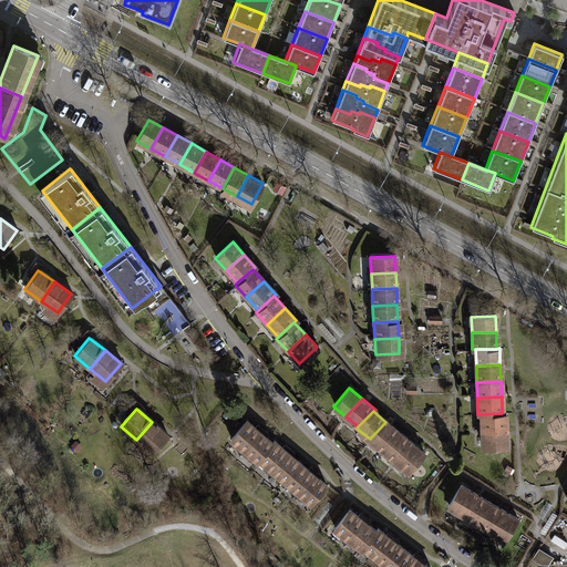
[(481,414),(482,431),(506,429),(505,413),(502,413),(481,414)]
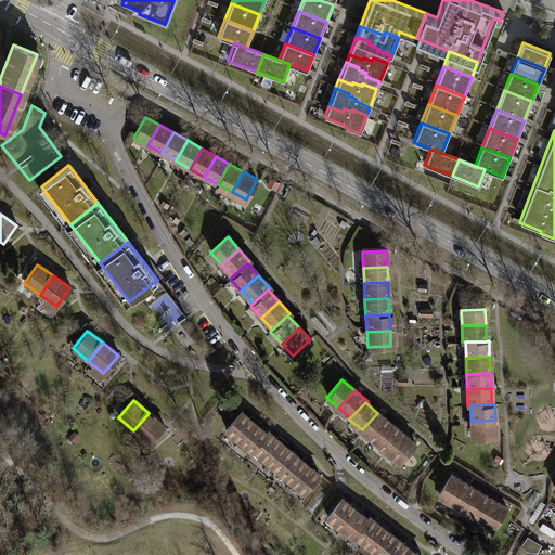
[(254,421),(241,410),(226,428),(239,438),(254,421)]
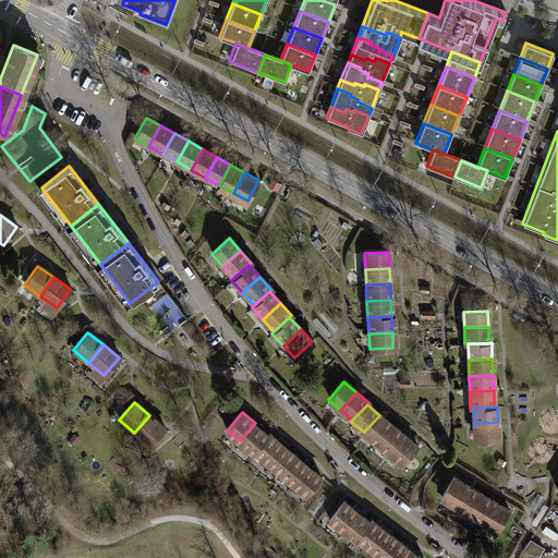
[(149,415),(134,433),(148,445),(164,428),(149,415)]
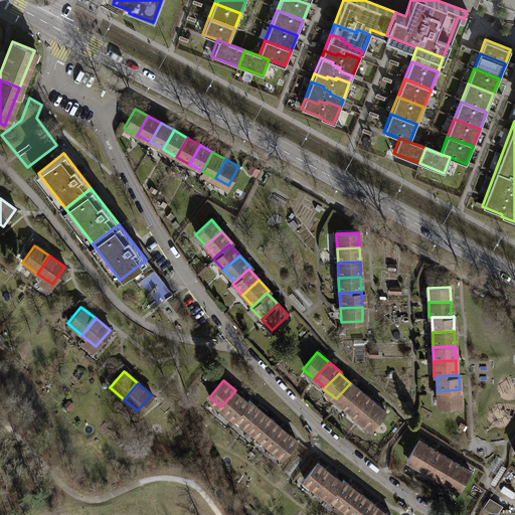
[(362,392),(350,383),(336,398),(347,408),(362,392)]
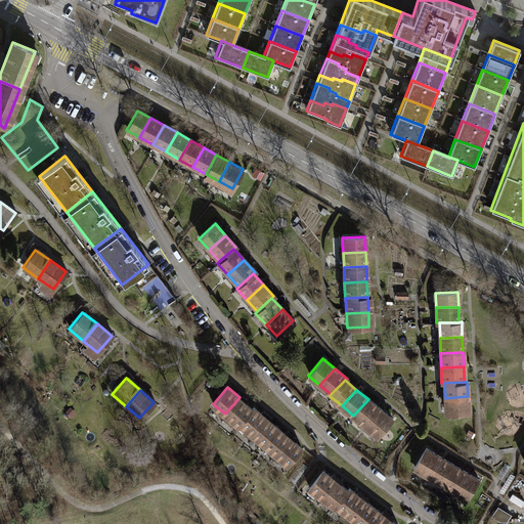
[(445,398),(446,412),(469,411),(468,396),(445,398)]
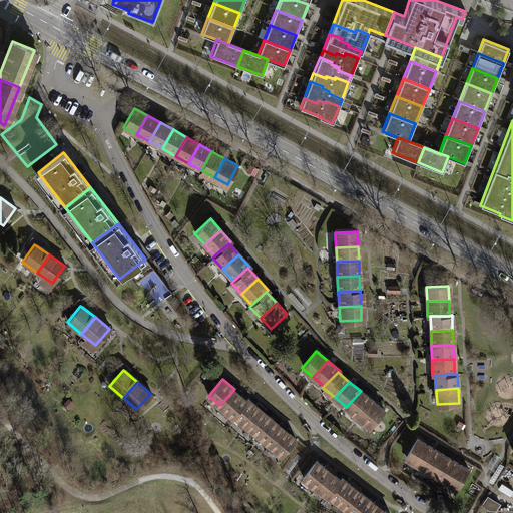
[(246,399),(234,389),(220,405),(232,415),(246,399)]
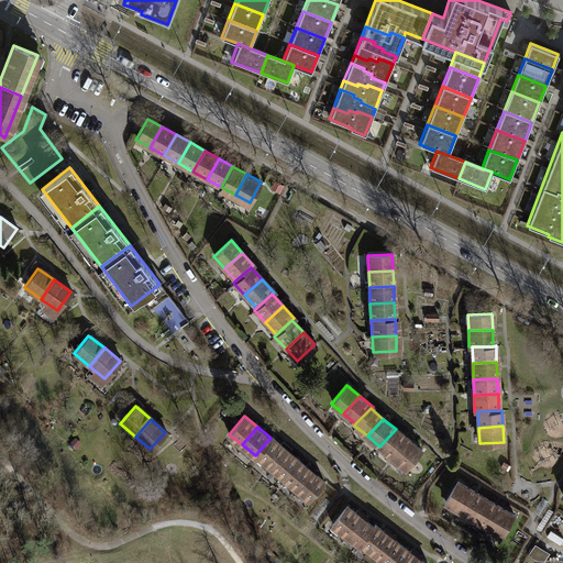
[(408,439),(396,429),(379,446),(393,457),(408,439)]
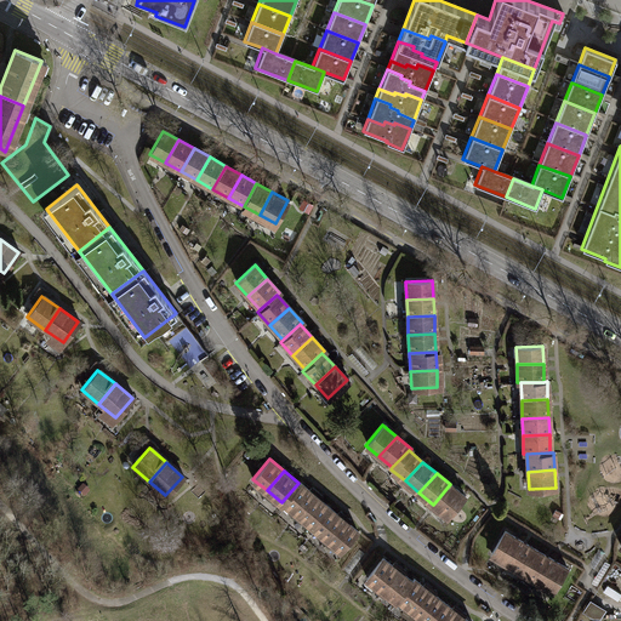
[(313,495),(298,483),(281,502),(296,514),(313,495)]
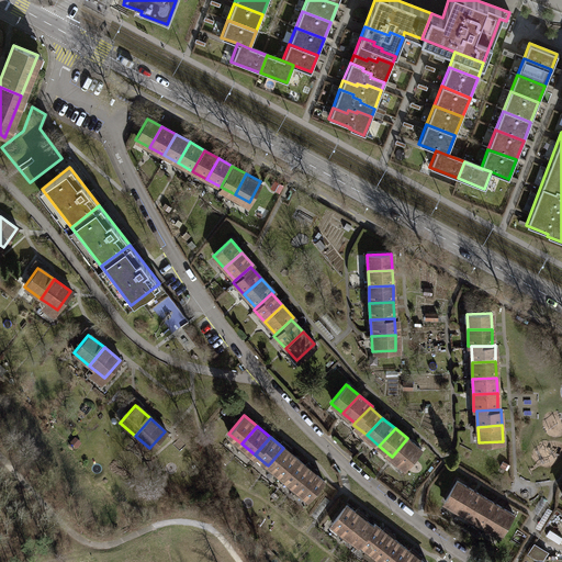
[(419,449),(407,438),(392,457),(404,467),(419,449)]
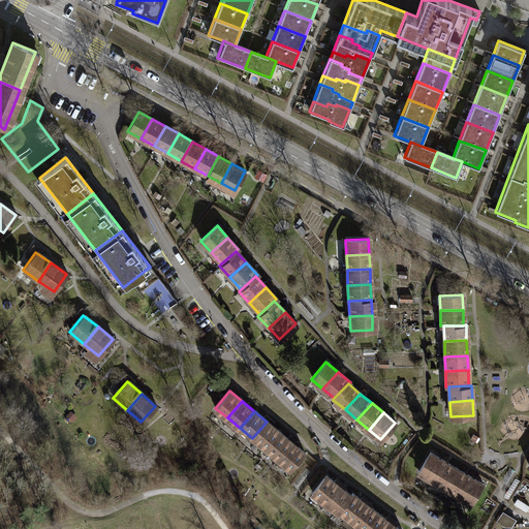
[(279,432),(267,422),(252,438),(265,448),(279,432)]
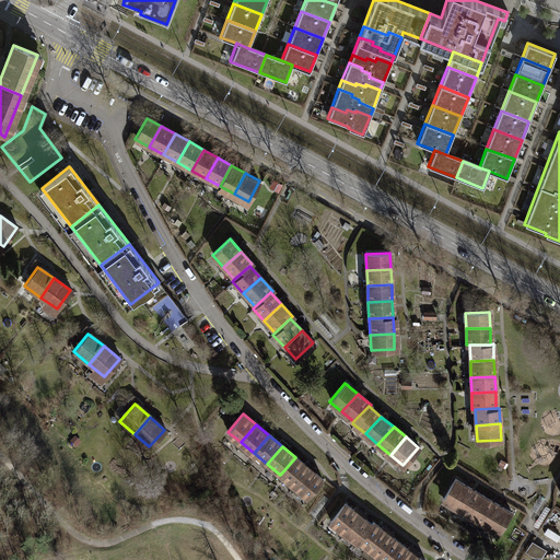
[(308,468),(295,457),(280,475),(293,486),(308,468)]
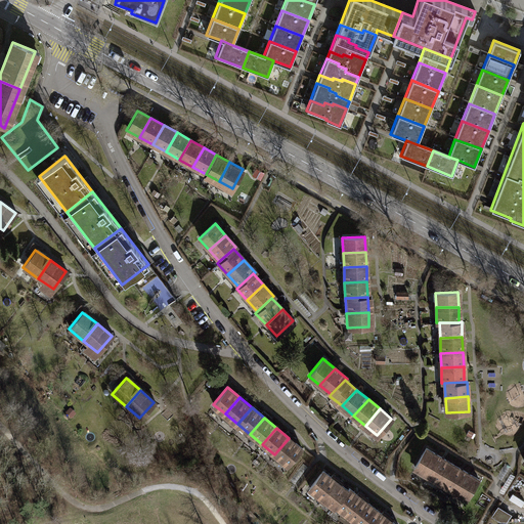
[(301,447),(289,438),(274,454),(287,465),(301,447)]
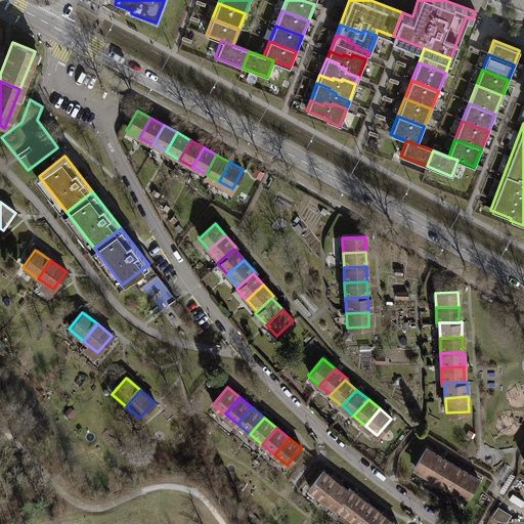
[(438,455),(425,447),(413,467),(427,475),(438,455)]
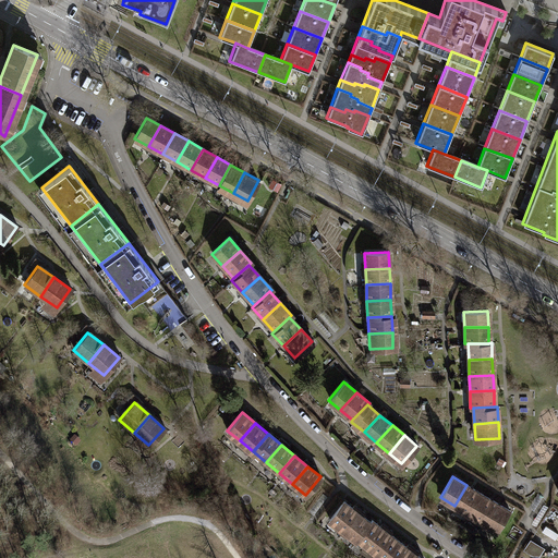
[(481,493),(466,485),(455,506),(468,513),(481,493)]
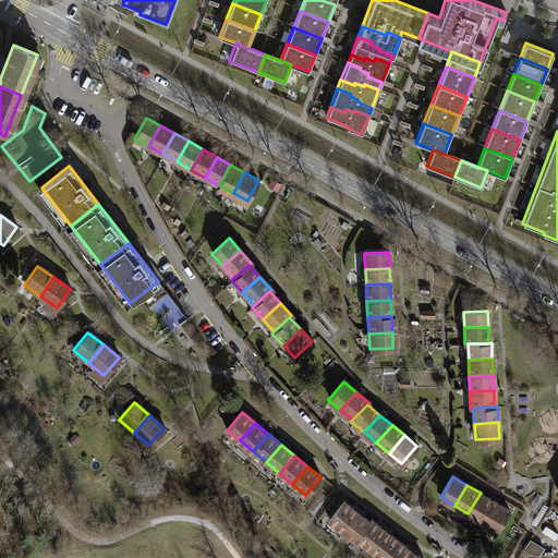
[(494,501),(481,493),(468,513),(482,522),(494,501)]
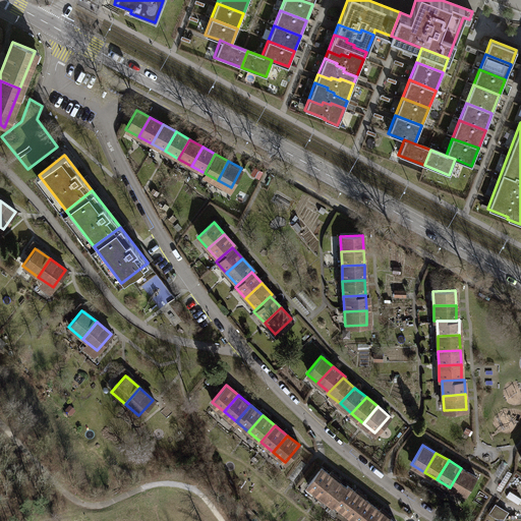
[(333,475),(321,466),(307,483),(320,493),(333,475)]
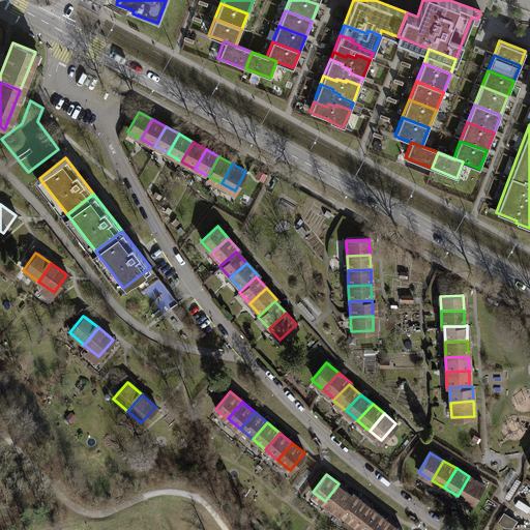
[(482,483),(469,476),(458,496),(471,503),(482,483)]
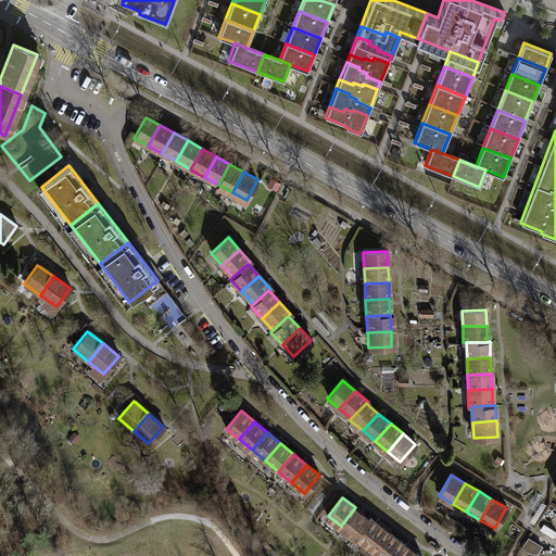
[(369,518),(355,507),(341,526),(354,536),(369,518)]
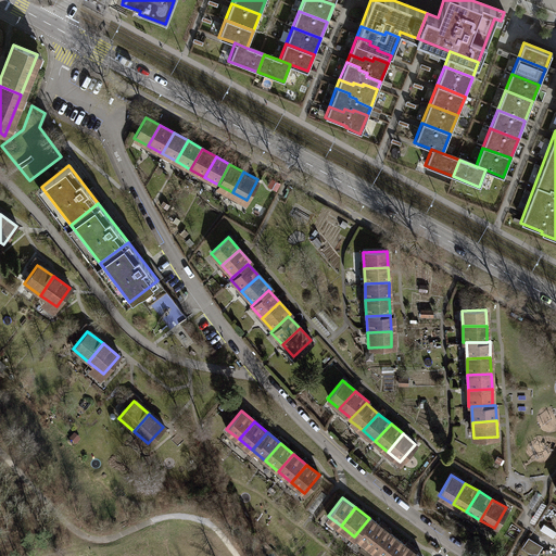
[(382,528),(369,518),(354,536),(368,546),(382,528)]
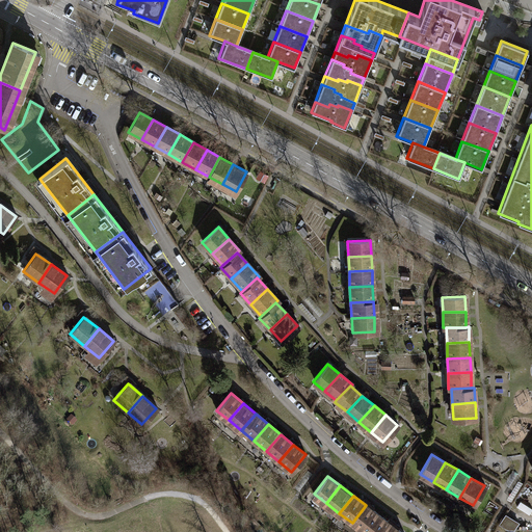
[(365,531),(378,515),(366,505),(352,523),(364,531),(365,531)]
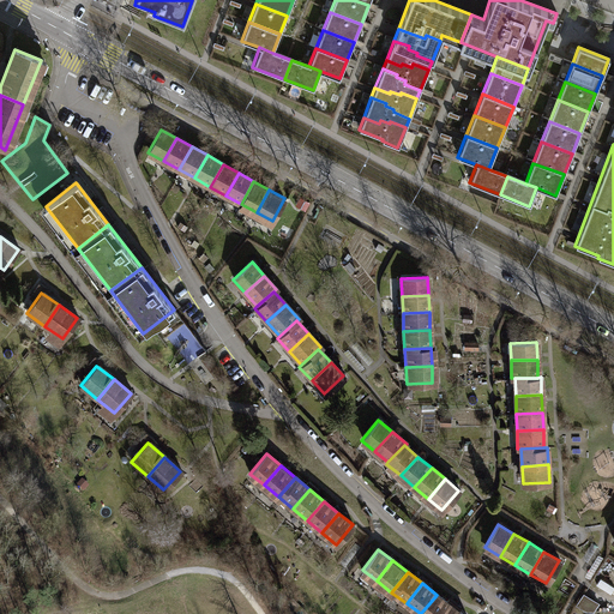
[(445,613),(452,606),(437,595),(421,613),(445,613)]
